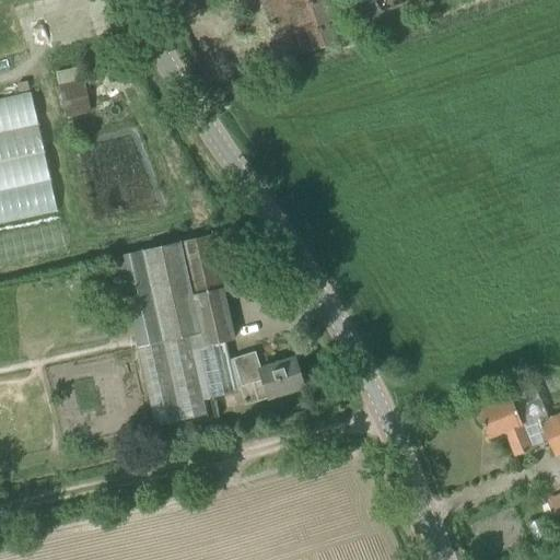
[(238,0),(264,68),(347,38),(334,0),(238,0)]
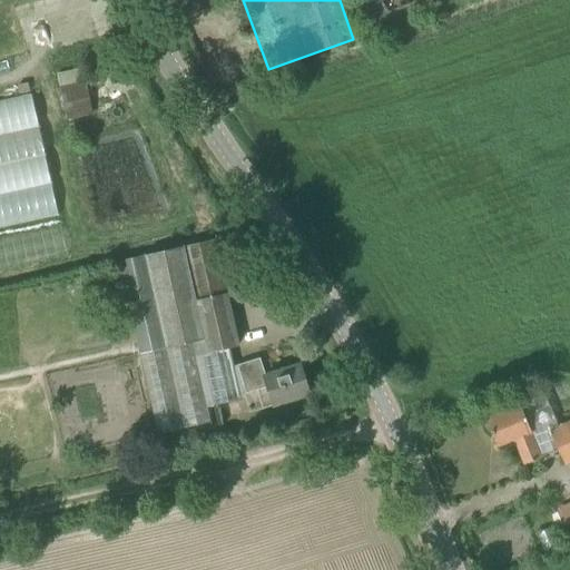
[(100,100),(90,101),(85,68),(58,72),(65,118),(101,112),(100,100)]
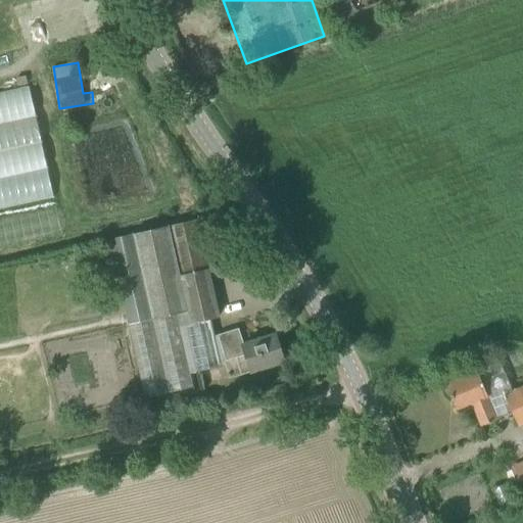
[(29,86),(0,92),(0,209),(53,198),(29,86)]
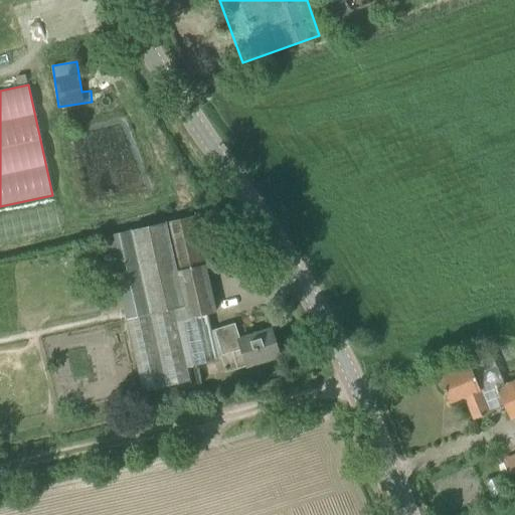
[(88,119),(105,115),(103,107),(86,111),(88,119)]
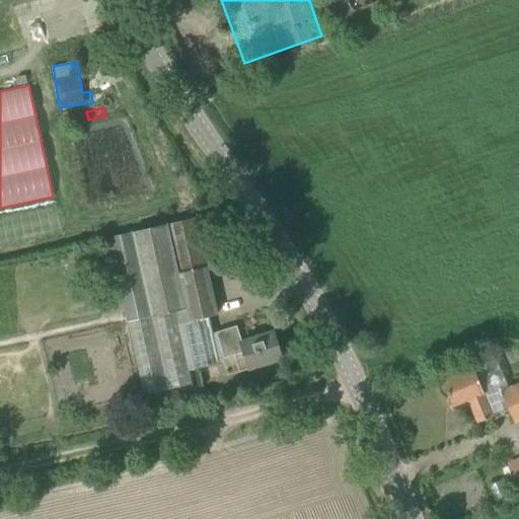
[(0,247),(62,235),(55,204),(0,215),(0,247)]
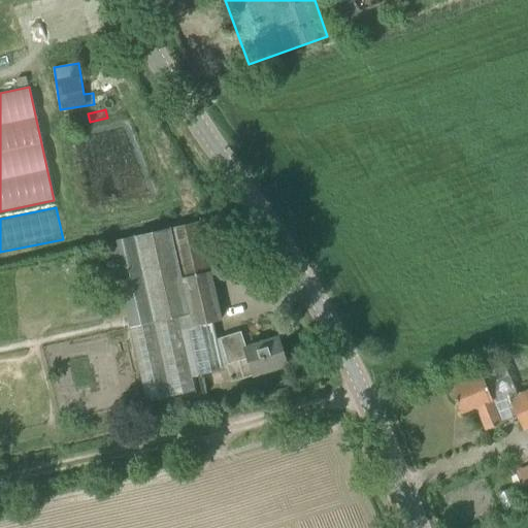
[(192,378),(227,367),(232,384),(287,365),(277,337),(244,349),(239,333),(216,340),(210,325),(222,321),(197,221),(107,243),(147,404),(195,392),(192,378)]
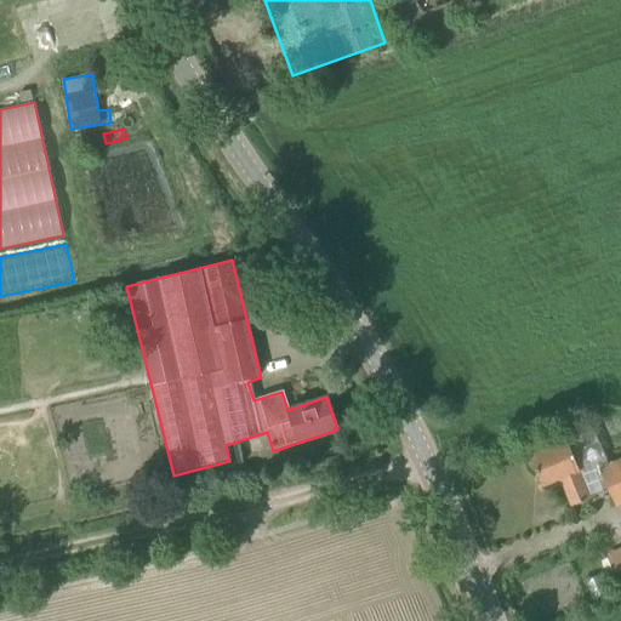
[(596,429),(571,439),(593,494),(608,489),(599,467),(608,463),(596,429)]
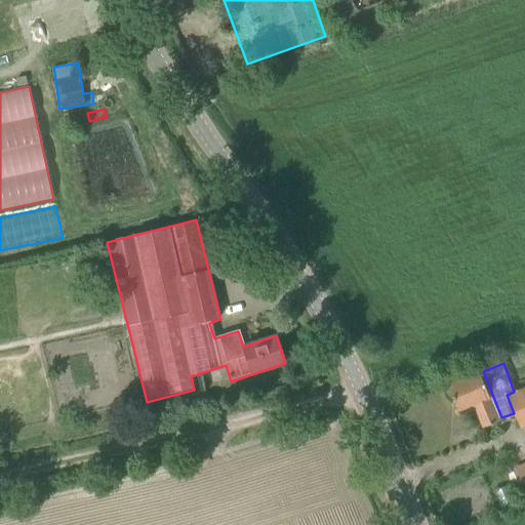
[(497,421),(478,371),(447,385),(457,411),(473,405),(482,428),(497,421)]
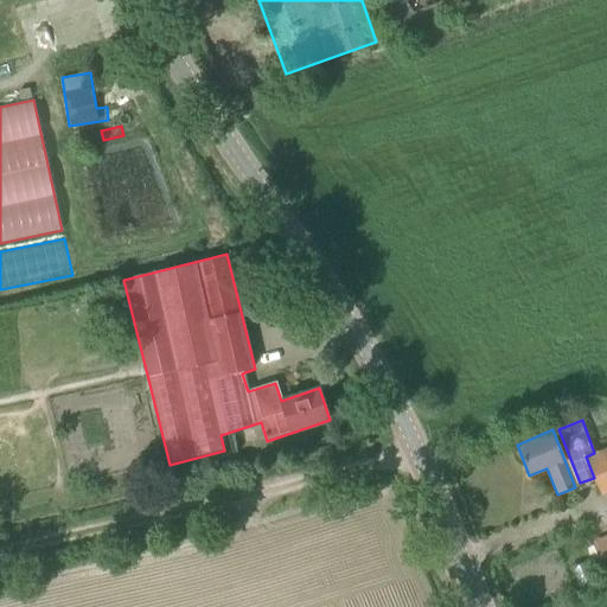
[(594,453),(586,457),(594,478),(601,494),(606,492),(606,448),(598,452),(594,453)]
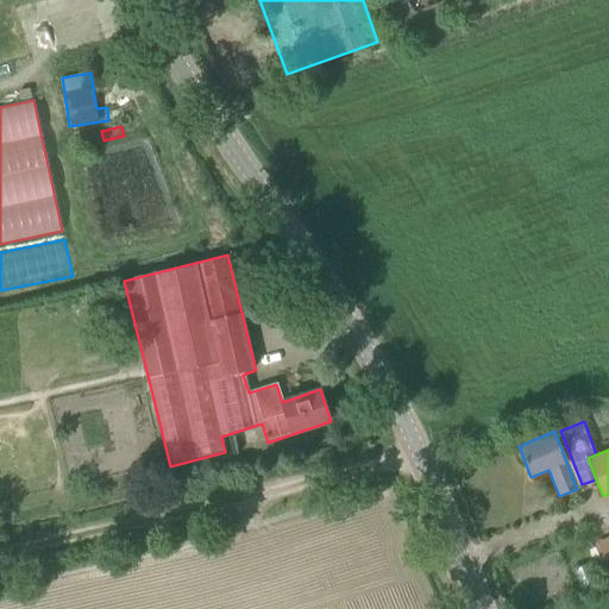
[(608,572),(608,540),(595,547),(607,573),(608,572)]
